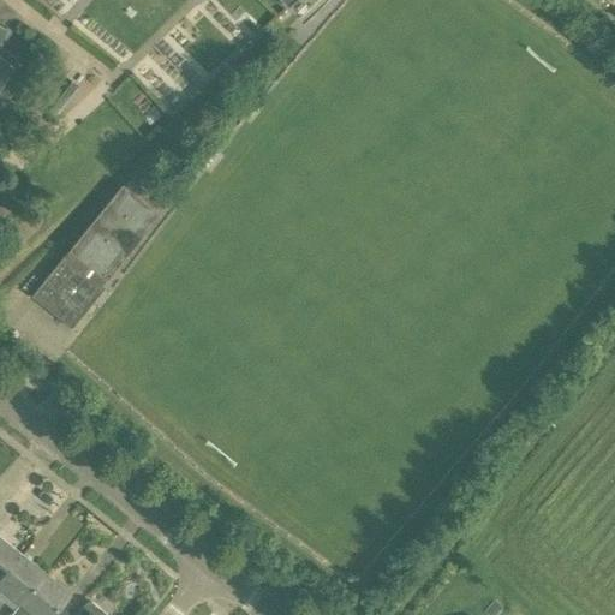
[(0,97),(12,83),(10,82),(12,78),(9,76),(11,75),(6,71),(11,66),(9,65),(13,58),(0,47),(0,34),(4,29),(0,25),(0,97)]
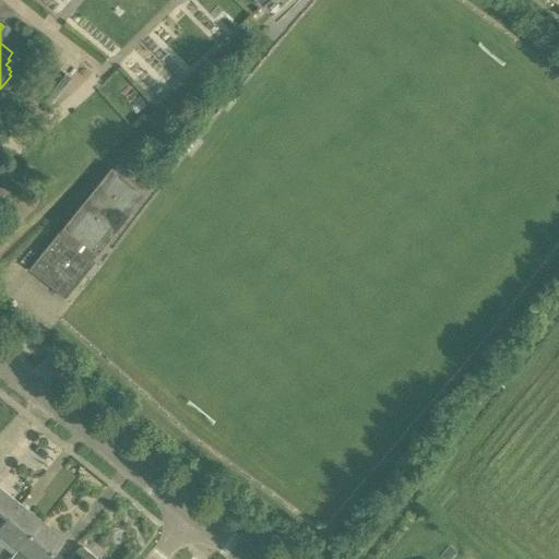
[(49,104),(70,78),(57,68),(36,94),(49,104)]
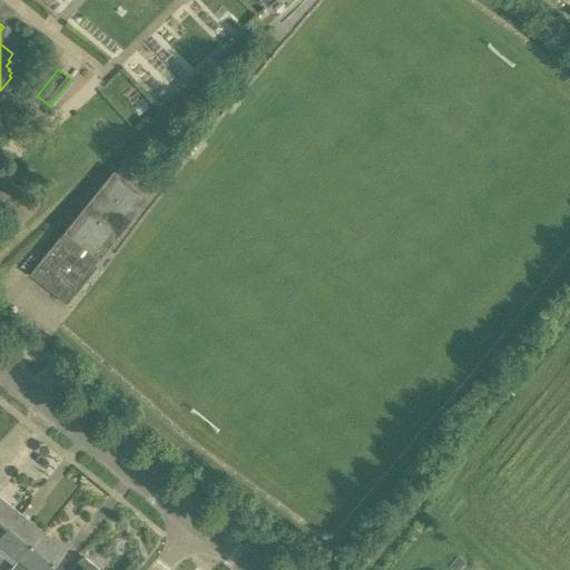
[(138,179),(121,167),(116,174),(112,172),(60,236),(59,236),(29,274),(66,304),(97,266),(94,264),(147,198),(133,187),(138,179)]
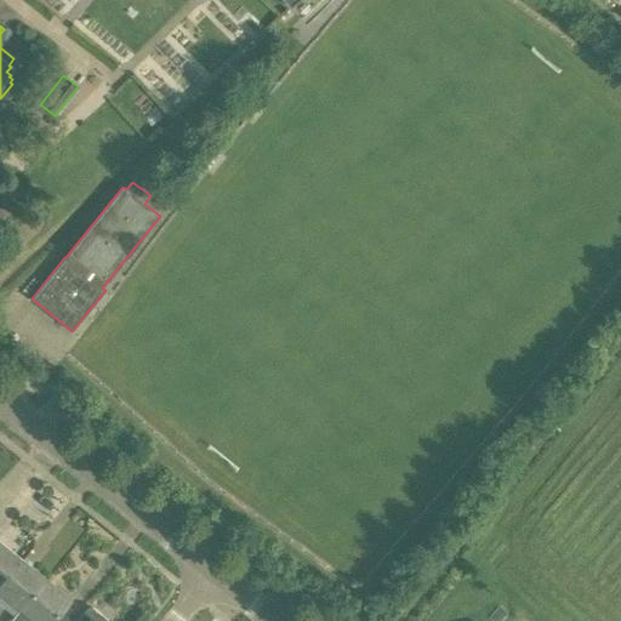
[(0,585),(22,559),(20,558),(0,541),(0,585)]
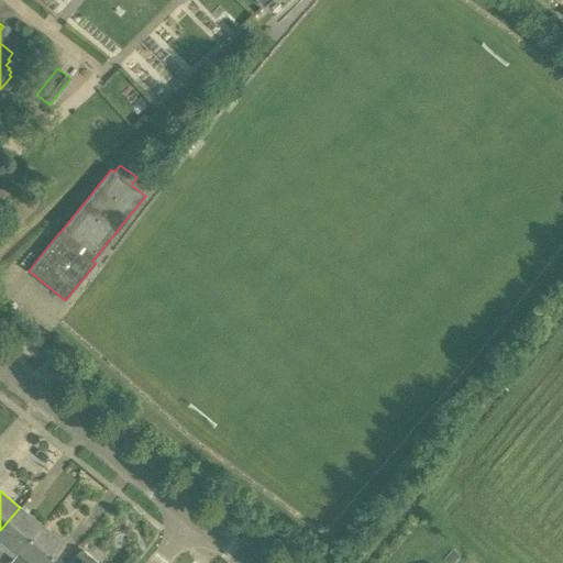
[(0,536),(19,551),(41,525),(33,518),(20,507),(0,530),(0,536)]
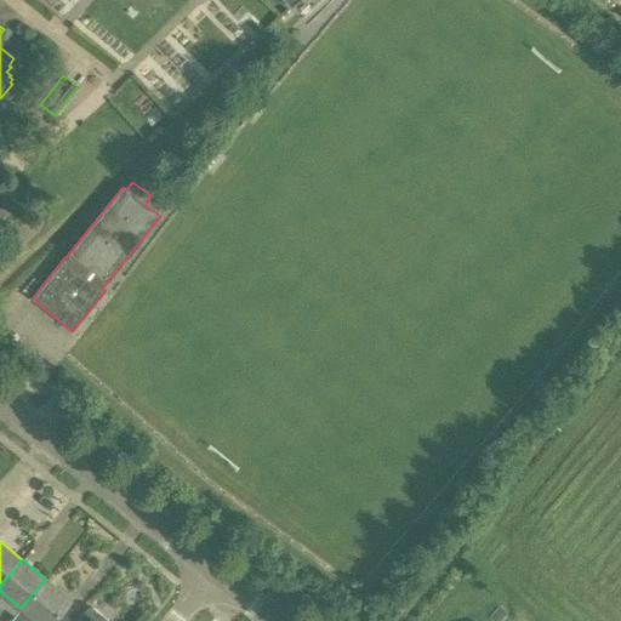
[(45,579),(21,608),(10,620),(9,620),(6,620),(30,620),(33,617),(36,620),(50,620),(69,599),(45,579)]
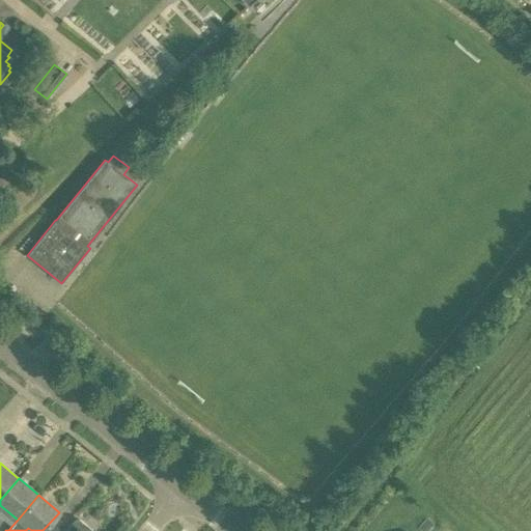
[(89,530),(90,530),(79,521),(75,521),(65,530),(89,530)]
